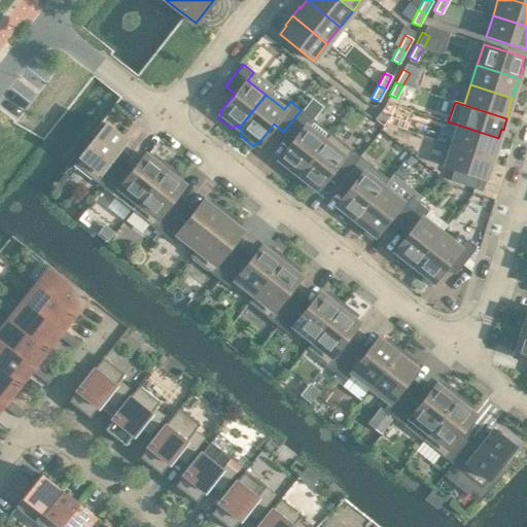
[(380,124),(388,112),(382,107),(373,118),(380,124)]
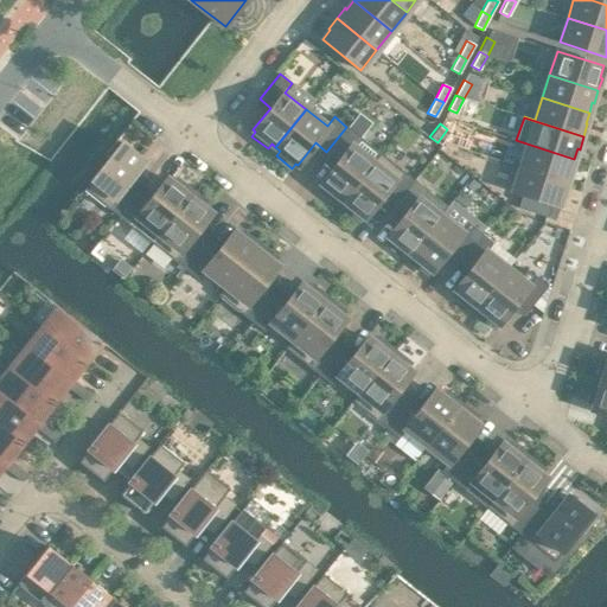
[(338,197),(343,200),(379,153),(378,152),(371,161),(353,147),(352,146),(359,138),(346,127),(326,152),(338,160),(320,183),(323,185),(319,189),(334,202),(338,197)]
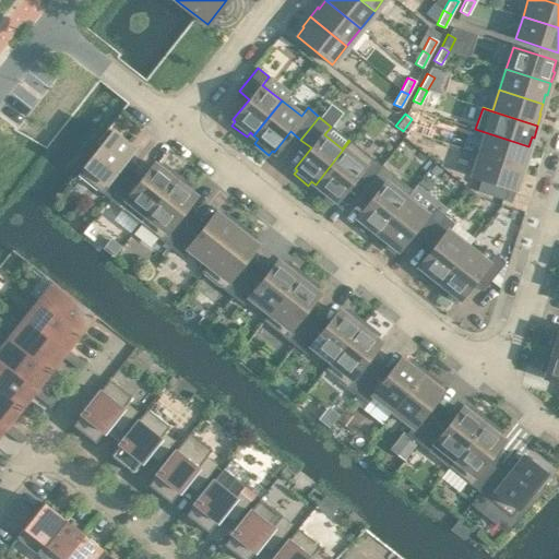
[(132,147),(107,127),(95,142),(99,145),(76,174),(108,199),(127,176),(116,168),(132,147)]
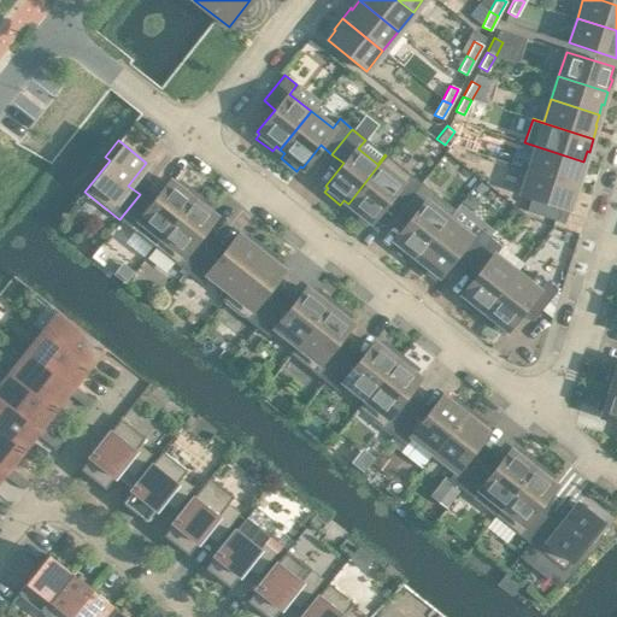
[(583,162),(524,142),(524,144),(535,147),(528,170),(577,186),(582,172),(580,172),(583,162)]
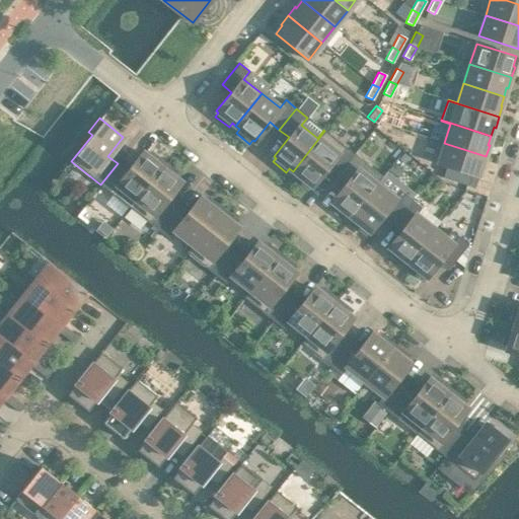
[(324,131),(293,171),(296,174),(293,178),(307,189),(310,186),(311,187),(326,167),(337,175),(353,153),(324,131)]
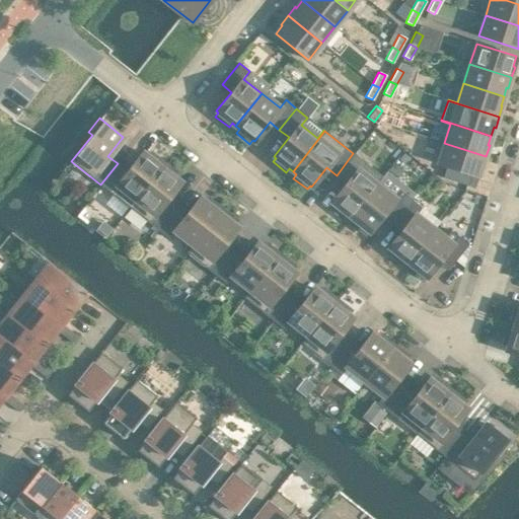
[(483,167),(486,156),(444,143),(438,163),(446,166),(442,177),(468,186),(471,174),(477,176),(480,166),(483,167)]
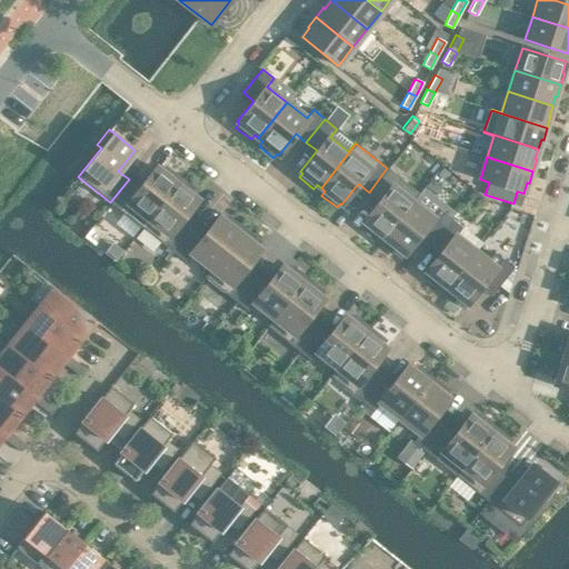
[(140,188),(129,179),(110,202),(142,228),(180,179),(165,167),(161,171),(156,167),(140,188)]
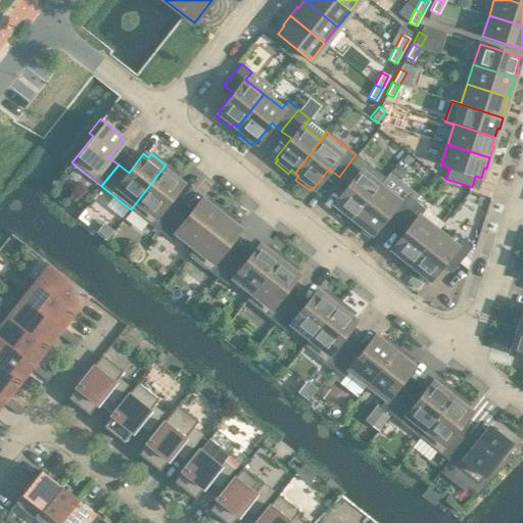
[(348,216),(352,219),(379,185),(361,171),(367,163),(355,154),(339,177),(348,184),(333,203),(335,204),(332,208),(345,220),(348,216)]
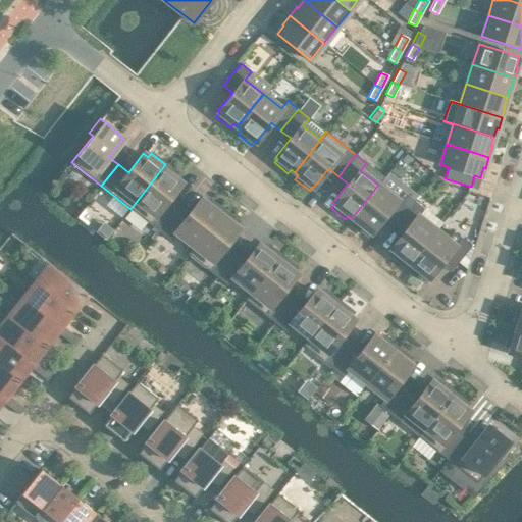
[(165,164),(131,209),(159,231),(175,210),(166,202),(181,184),(176,179),(179,175),(165,164)]
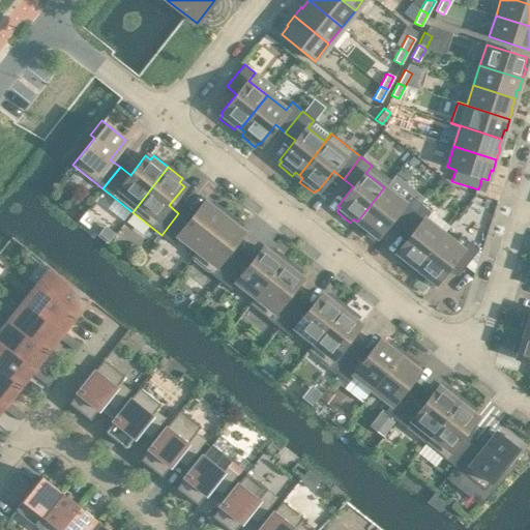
[(402,225),(419,203),(409,195),(402,202),(384,187),(357,222),(361,225),(358,228),(372,239),(375,235),(377,237),(392,217),(402,225)]
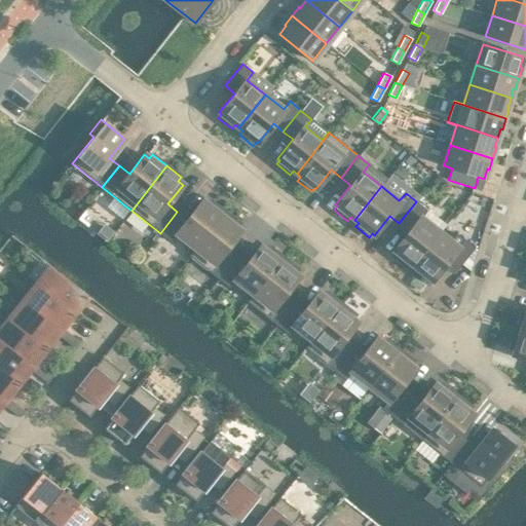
[(187,219),(177,212),(160,233),(171,241),(177,234),(194,248),(188,256),(189,256),(225,212),(211,200),(208,204),(202,200),(187,219)]
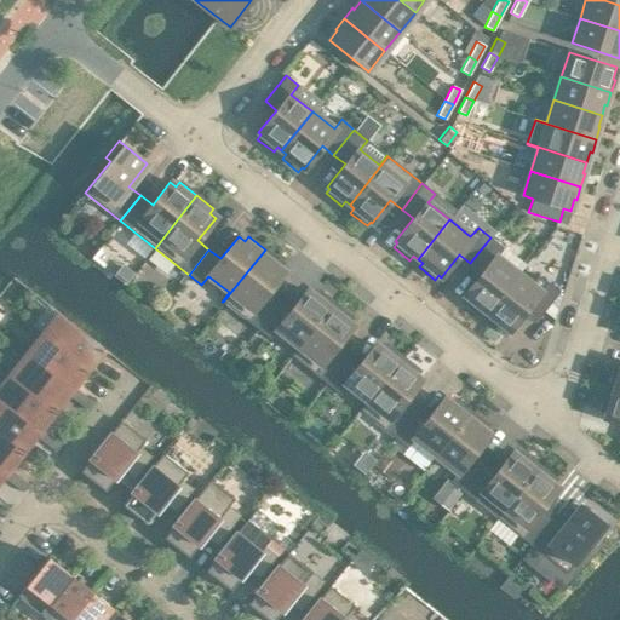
[(495,257),(503,247),(491,237),(470,263),(481,273),(464,294),(465,297),(461,302),(478,314),(482,309),(486,313),(517,274),(495,257)]
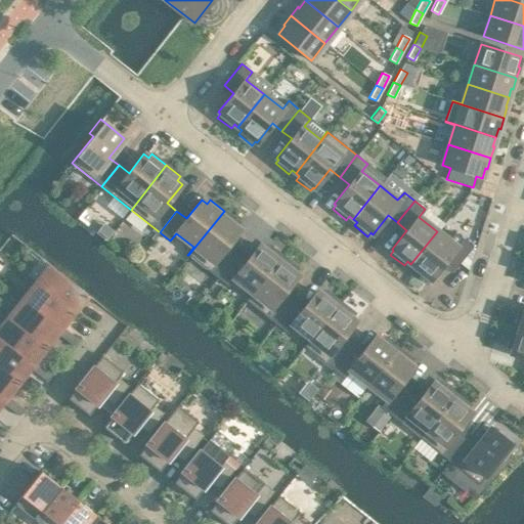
[(234,225),(237,222),(224,211),(188,255),(217,278),(234,256),(224,249),(239,229),(234,225)]
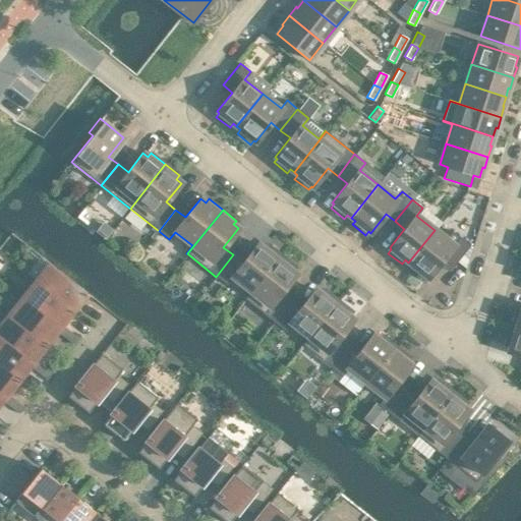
[(114,211),(101,227),(107,233),(121,216),(114,211)]
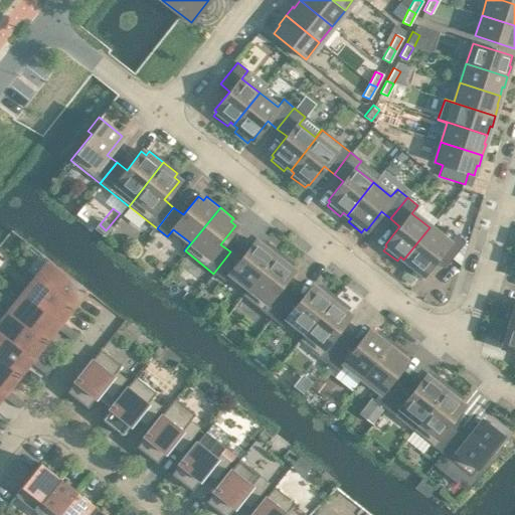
[(430,227),(403,260),(407,263),(404,267),(417,278),(420,274),(422,275),(438,255),(448,264),(464,242),(454,234),(448,241),(430,227)]
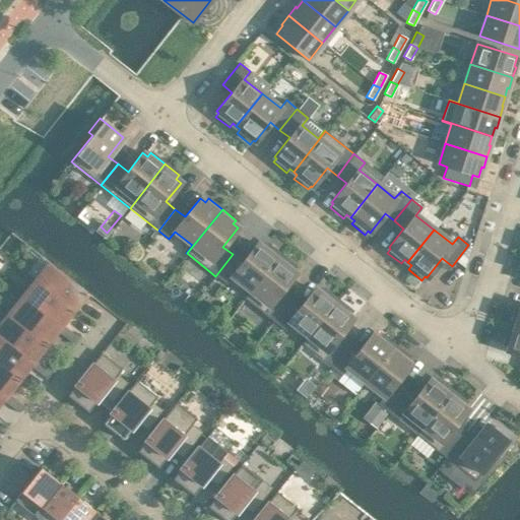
[(242,262),(233,254),(215,276),(225,284),(232,276),(249,290),(243,298),(244,299),(279,254),(265,243),(262,247),(257,243),(242,262)]
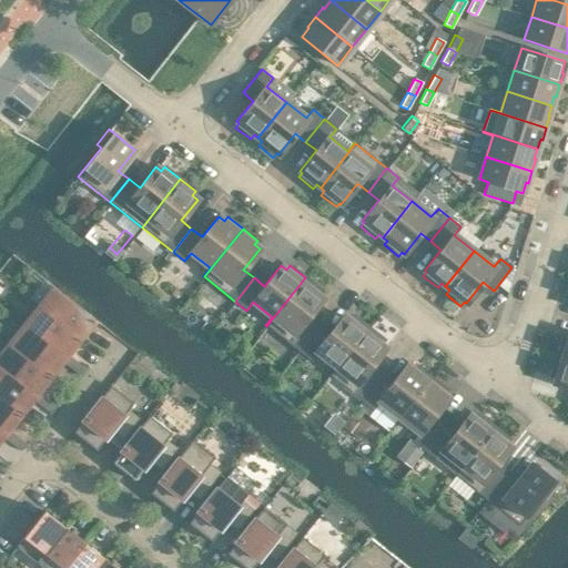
[(321,290),(305,277),(266,326),(297,351),(316,327),(306,318),(323,298),(317,294),(321,290)]
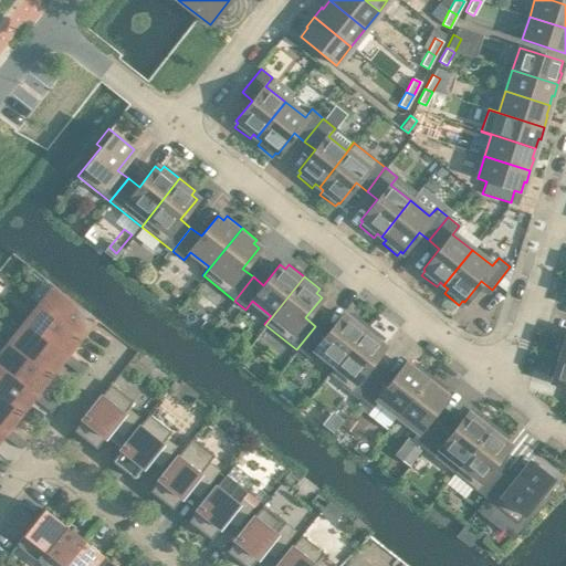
[(54,285),(39,305),(81,338),(96,320),(54,285)]
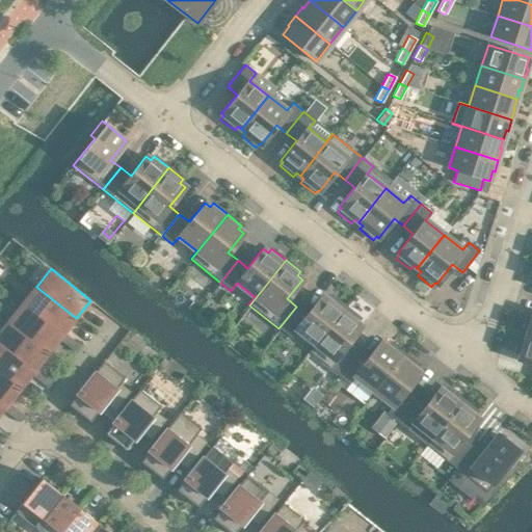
[(61,336),(64,333),(76,318),(36,287),(35,287),(42,292),(29,309),(23,303),(22,304),(61,336)]
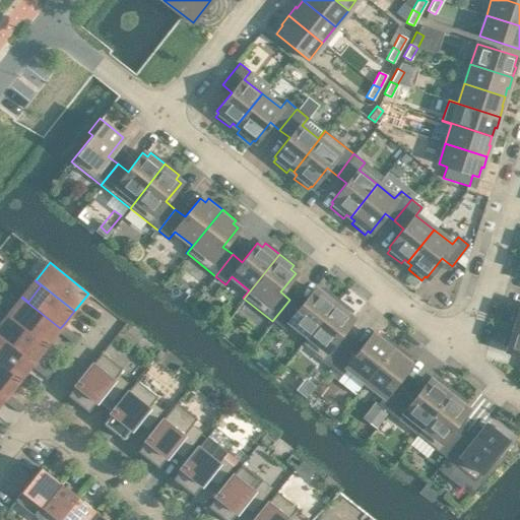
[(307,335),(301,343),(302,344),(336,300),(323,288),(320,293),(314,288),(300,307),(289,300),(272,321),(283,329),(289,322),(307,335)]
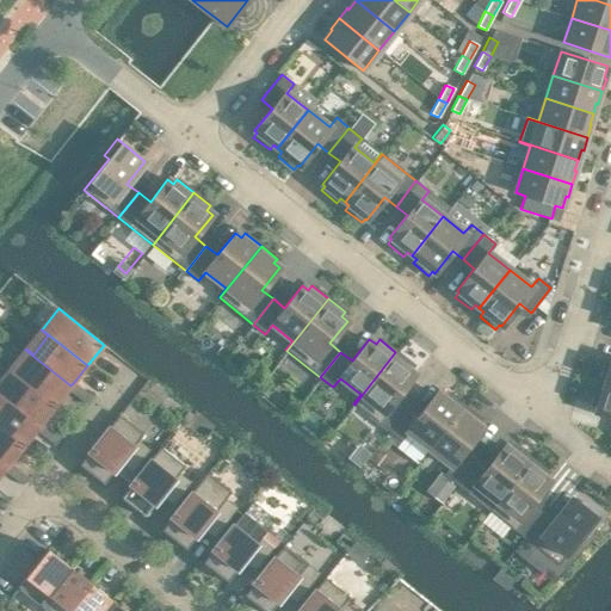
[(84,389),(74,382),(71,386),(25,350),(10,370),(55,406),(68,389),(78,396),(84,389)]
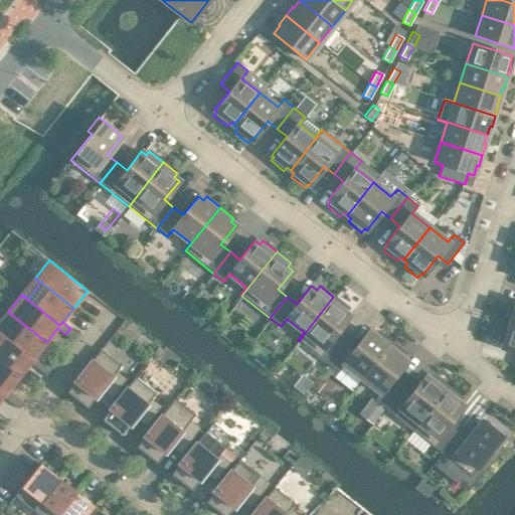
[(347,308),(333,297),(299,341),(327,363),(344,342),(334,334),(349,315),(344,312),(347,308)]
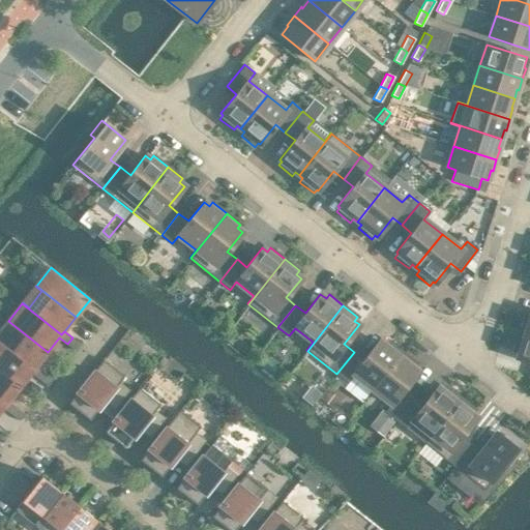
[(525,316),(519,332),(529,335),(529,315),(529,317),(525,316)]
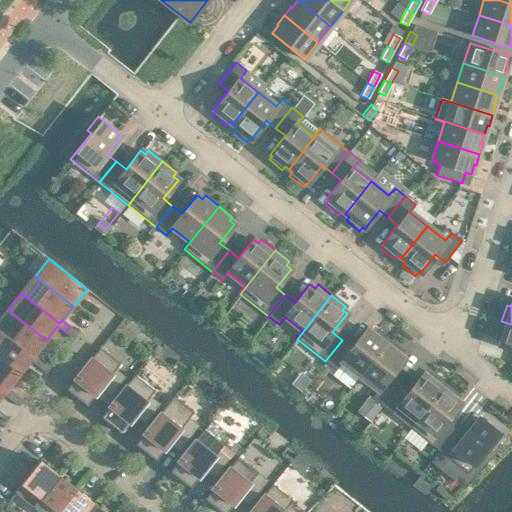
[(8,310),(0,319),(0,331),(33,357),(35,354),(46,340),(8,310)]
